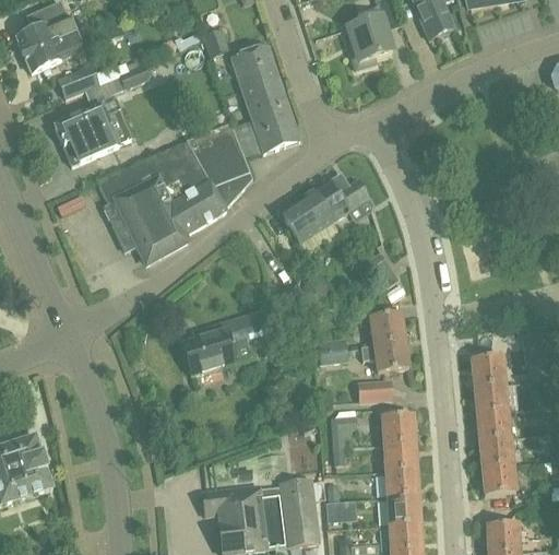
[(259,26),(249,0),(224,0),(214,3),(226,38),(259,26)]
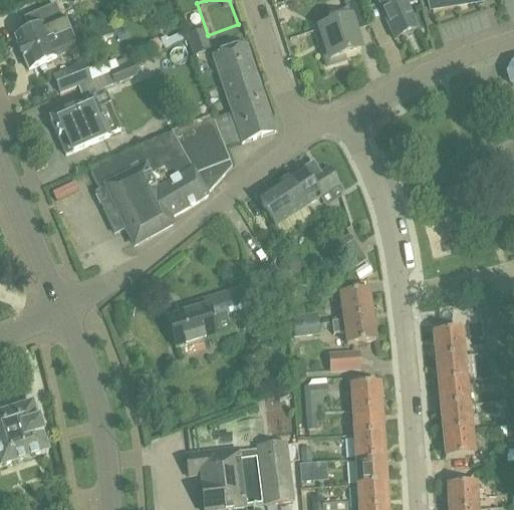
[(380,0),(383,7),(381,8),(394,37),(418,26),(406,0),(380,0)]
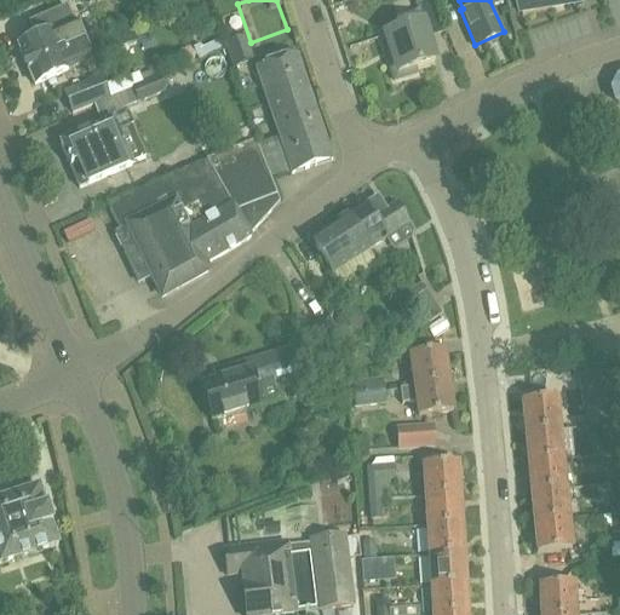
[(518,0),(518,1),(522,12),(550,5),(549,3),(558,0),(518,0)]
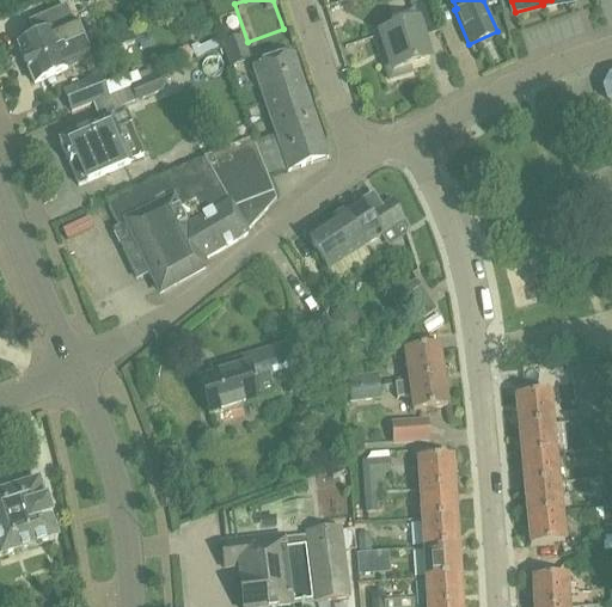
[(36,35),(18,42),(25,60),(62,44),(62,47),(81,38),(66,2),(29,19),(36,35)]
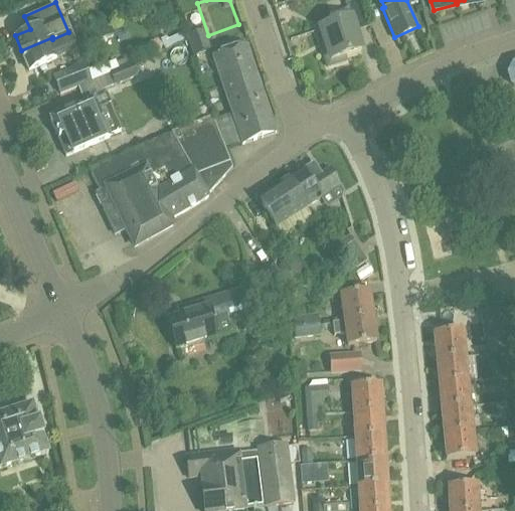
[(350,16),(320,26),(326,42),(321,44),(328,64),(346,58),(344,53),(361,48),(355,29),(350,16)]
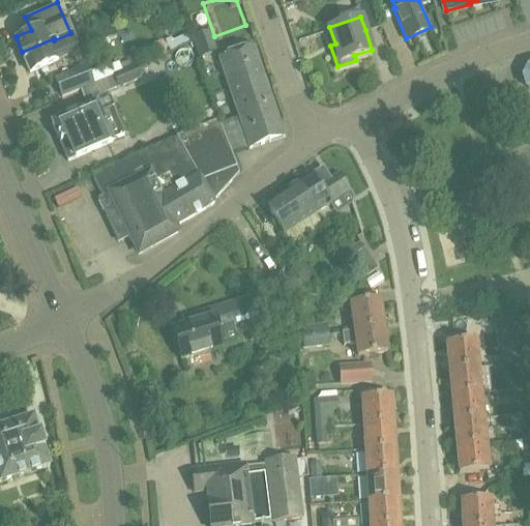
[(112,18),(92,25),(96,39),(117,32),(112,18)]
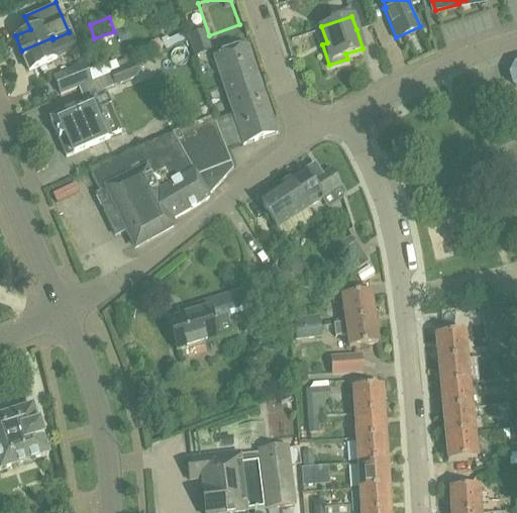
[(181,30),(162,38),(165,46),(184,39),(181,30)]
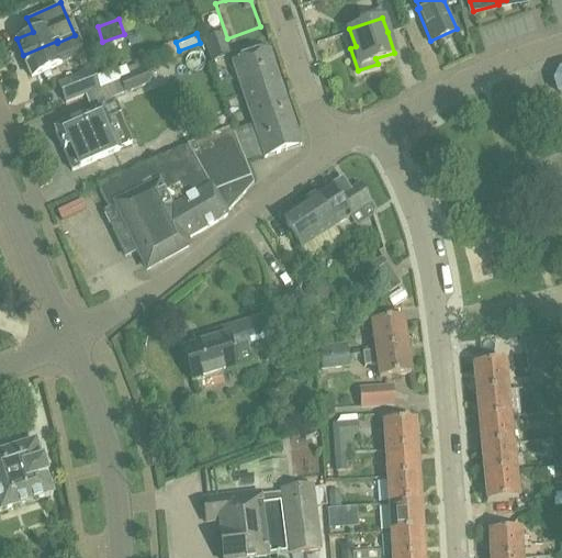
[(82,52),(75,35),(57,43),(57,41),(23,55),(32,75),(82,52)]
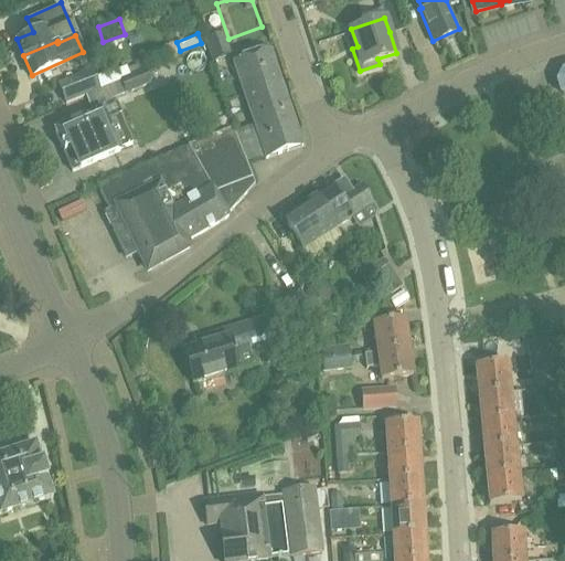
[(252,104),(286,92),(273,56),(240,69),(252,104)]
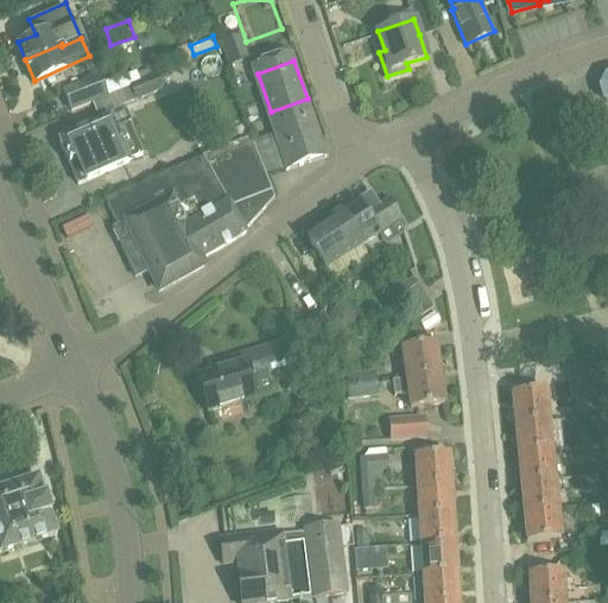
[(61,87),(71,109),(93,100),(108,94),(108,93),(102,80),(99,70),(61,87)]
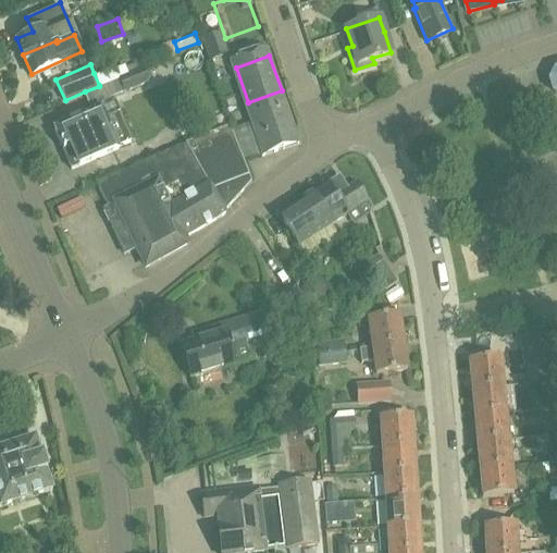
[(113,64),(94,73),(99,85),(118,76),(113,64)]
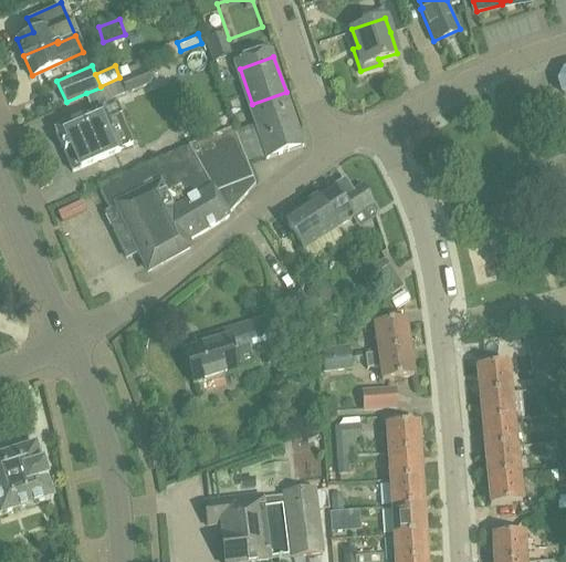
[(145,66),(119,77),(125,91),(150,80),(145,66)]
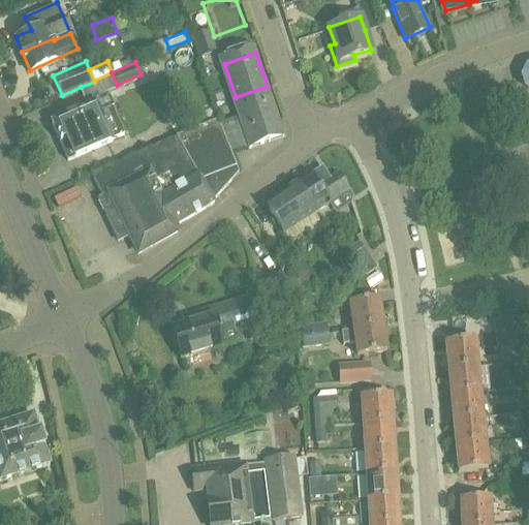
[(279,118),(268,86),(236,97),(248,129),(279,118)]
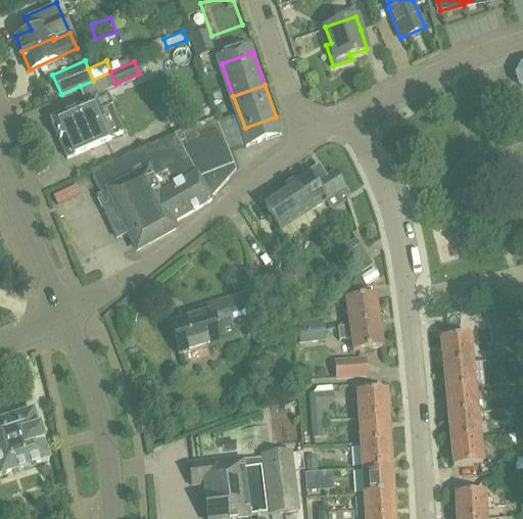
[(103,107),(112,103),(108,94),(96,99),(51,119),(67,154),(110,136),(102,118),(107,115),(103,107)]
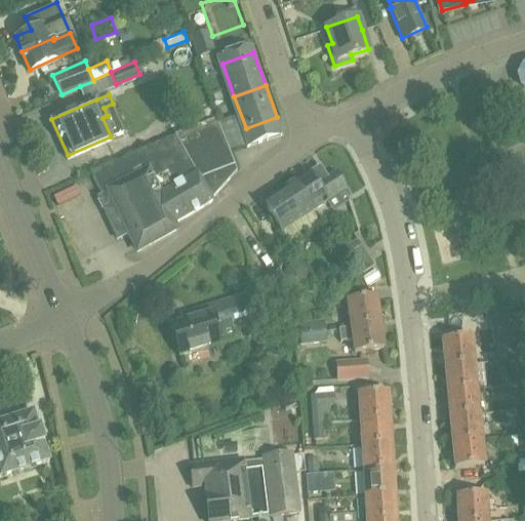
[(217,116),(186,128),(91,169),(102,192),(110,189),(117,204),(105,210),(117,236),(128,230),(129,232),(138,249),(177,228),(173,221),(211,198),(210,197),(237,169),(227,141),(217,116)]
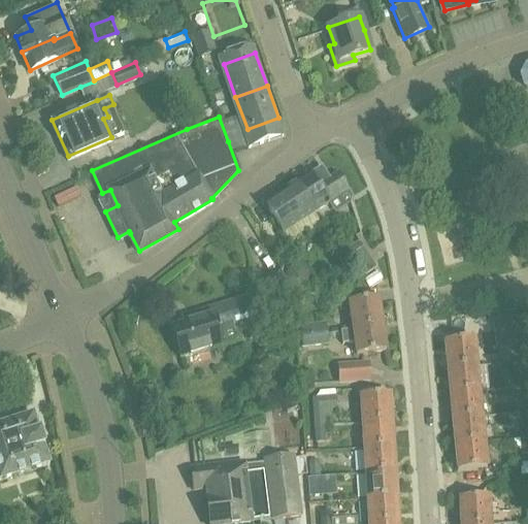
[(308,171),(296,179),(316,209),(329,201),(329,200),(349,187),(337,170),(328,175),(321,164),(309,172),(308,171)]
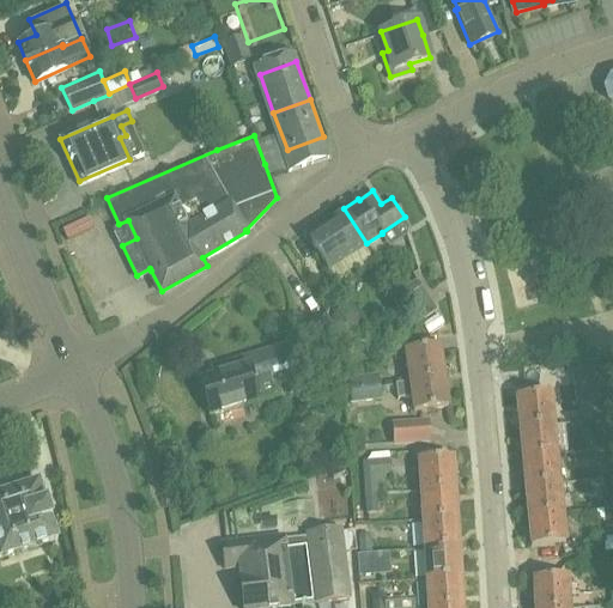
[(366,243),(344,208),(307,233),(329,268),(366,243)]
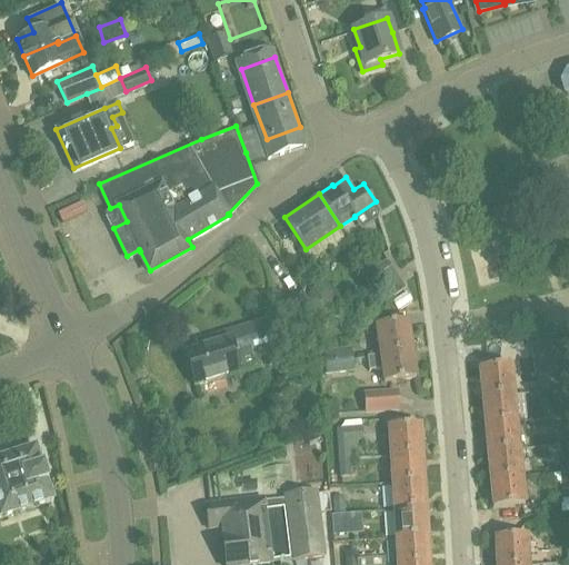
[(367,268),(383,294),(388,290),(402,280),(387,256),(367,268)]
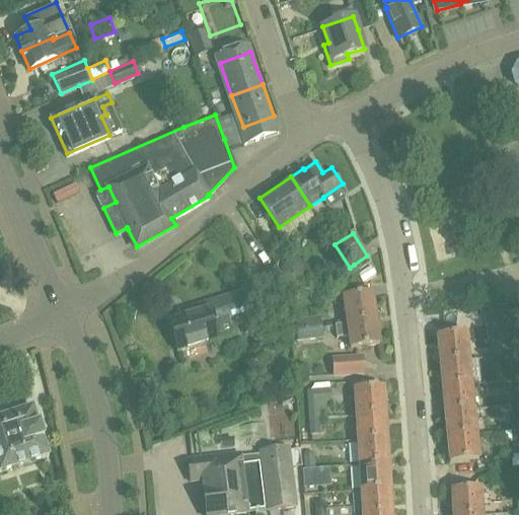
[(367,255),(354,265),(358,271),(371,262),(367,255)]
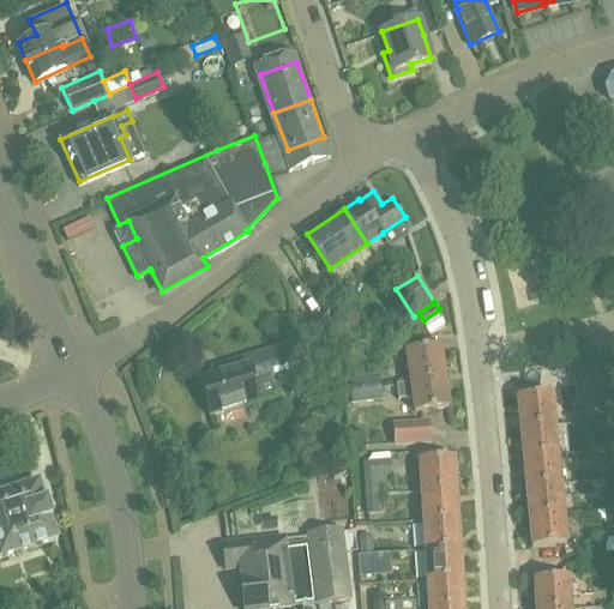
[(353,308),(333,320),(344,338),(363,326),(353,308)]
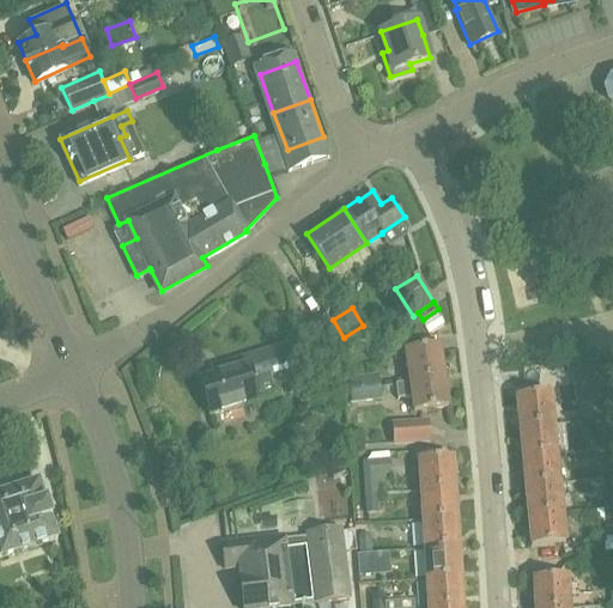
[(344,338),(333,320),(327,310),(309,321),(310,323),(316,333),(327,348),(344,338)]
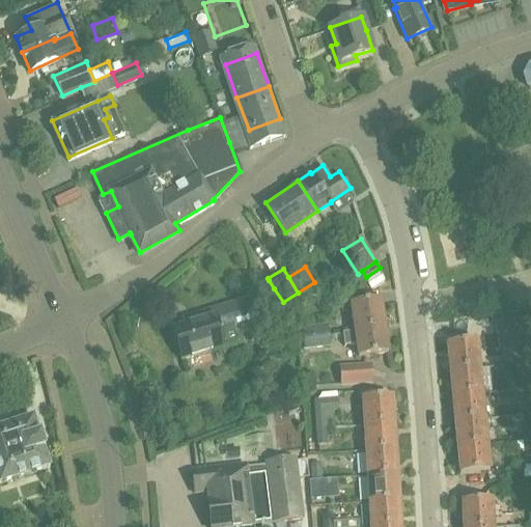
[(385,278),(380,271),(367,279),(372,286),(385,278)]
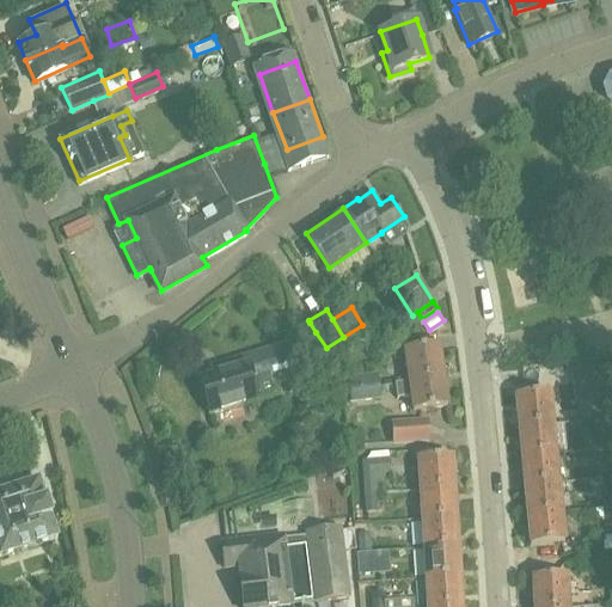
[(270,372),(294,365),(287,341),(219,361),(221,367),(197,374),(208,410),(275,391),(270,372)]
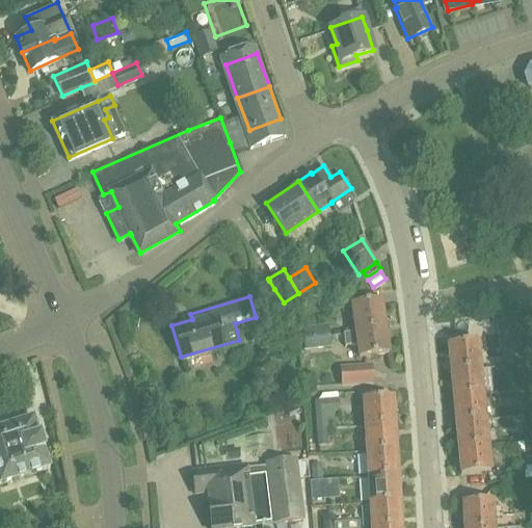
[(352,304),(355,328),(384,324),(381,298),(352,304)]
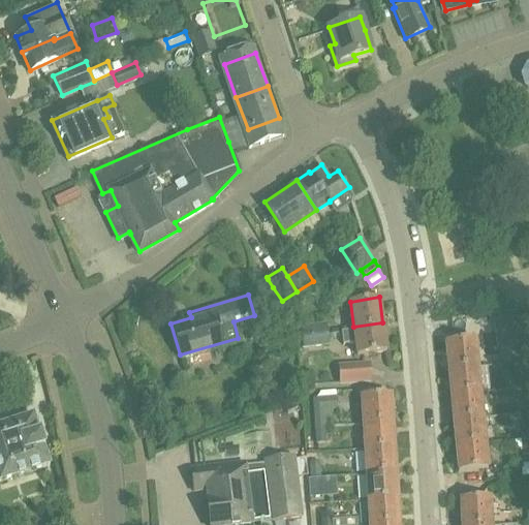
[(328,320),(309,322),(311,333),(328,331),(329,331),(328,320)]
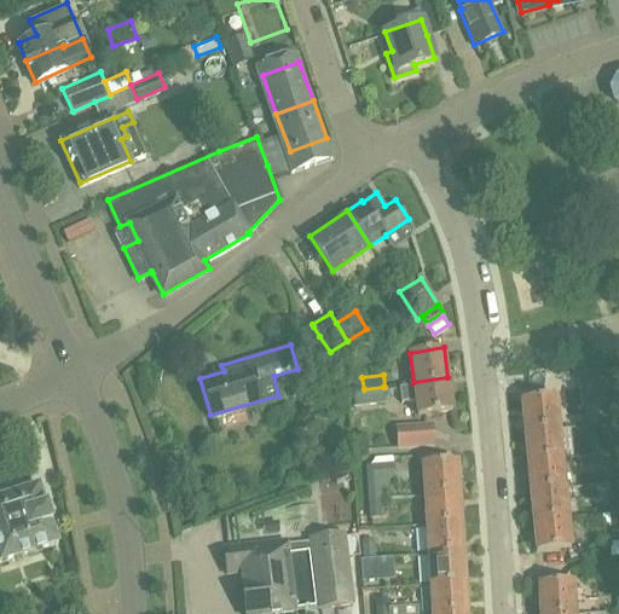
[(364,389),(362,377),(352,378),(354,405),(387,400),(385,387),(383,387),(364,389)]
